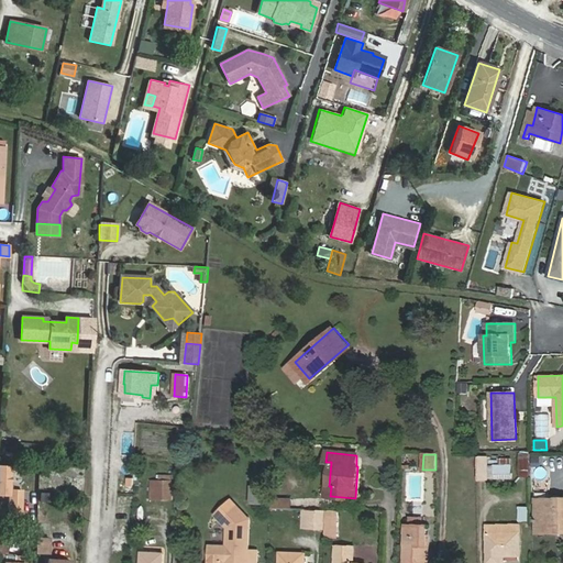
[(478,479),(489,479),(512,478),(512,464),(489,464),(488,457),(478,457),(478,479)]
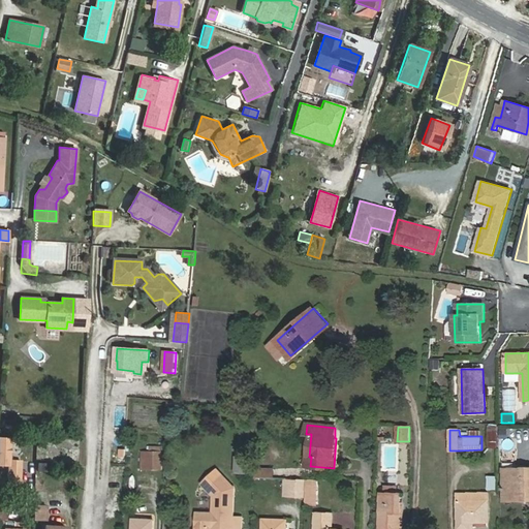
[(162,469),(162,453),(144,453),(143,468),(162,469)]
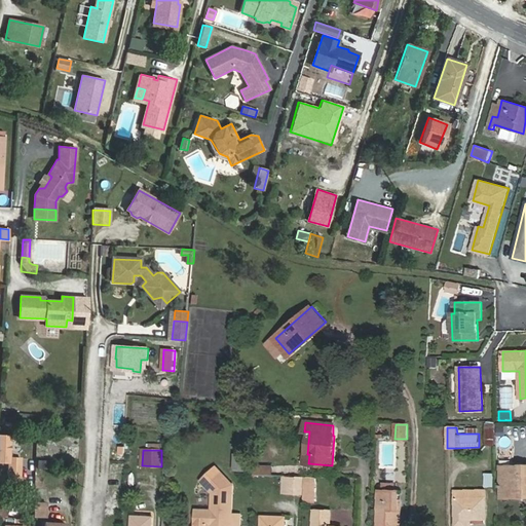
[(8,457),(7,481),(22,482),(23,457),(8,457)]
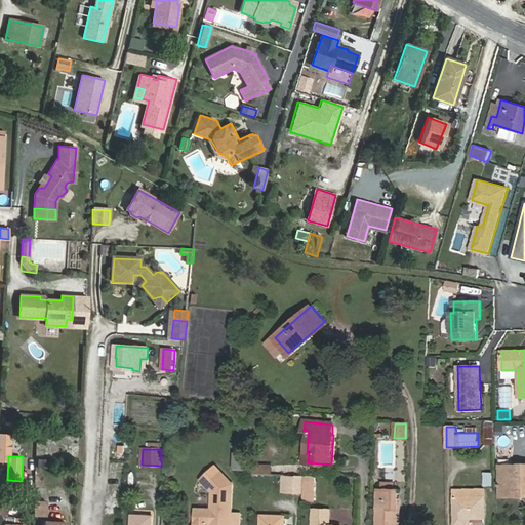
[(47,459),(38,458),(37,467),(46,468),(47,459)]
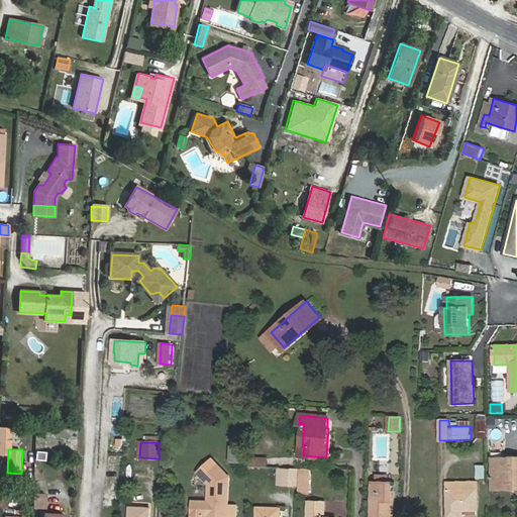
[(269,458),(249,457),(249,467),(269,468),(269,458)]
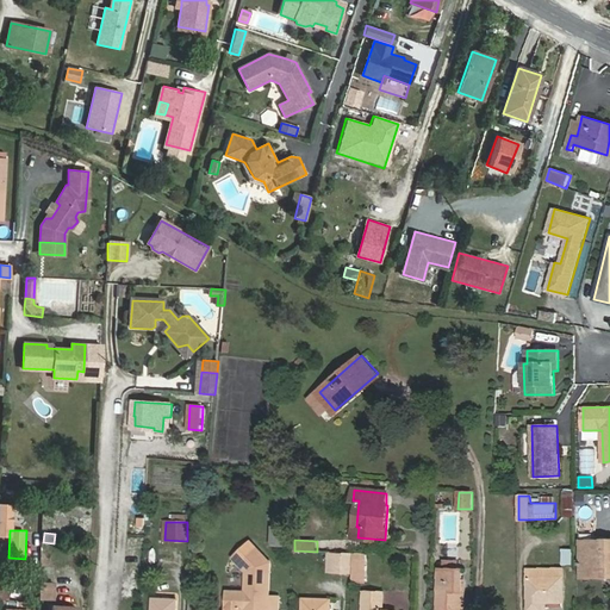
[(609,540),(582,541),(582,573),(609,572),(609,540)]
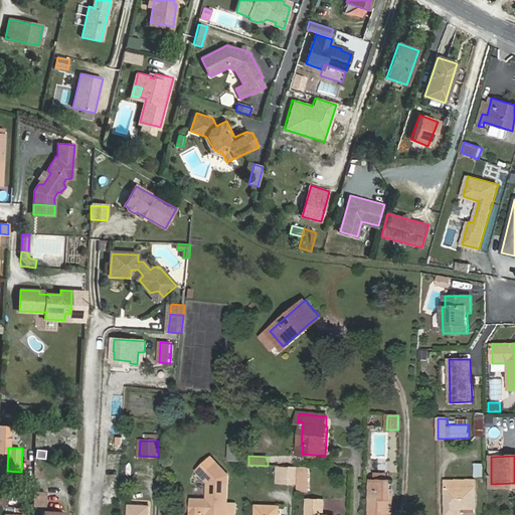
[(192,514),(209,514),(228,514),(228,504),(229,484),(229,475),(209,458),(200,468),(208,475),(204,479),(208,483),(207,500),(192,499),(192,514)]
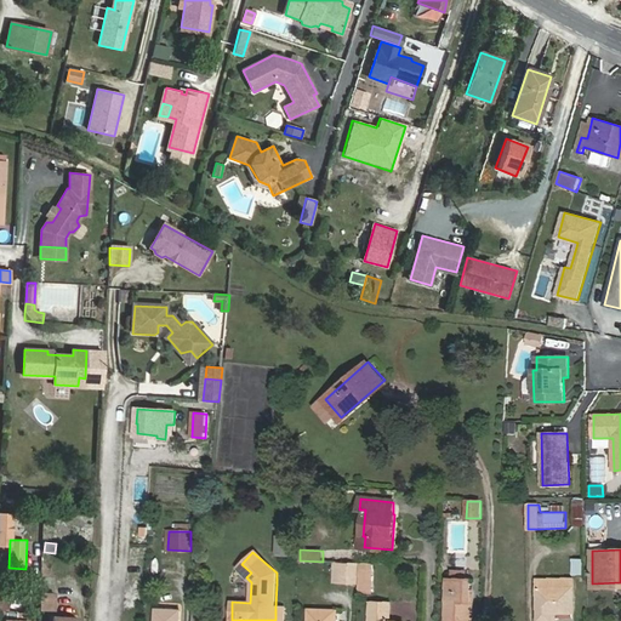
[(241,564),(237,569),(246,577),(251,573),(241,564)]
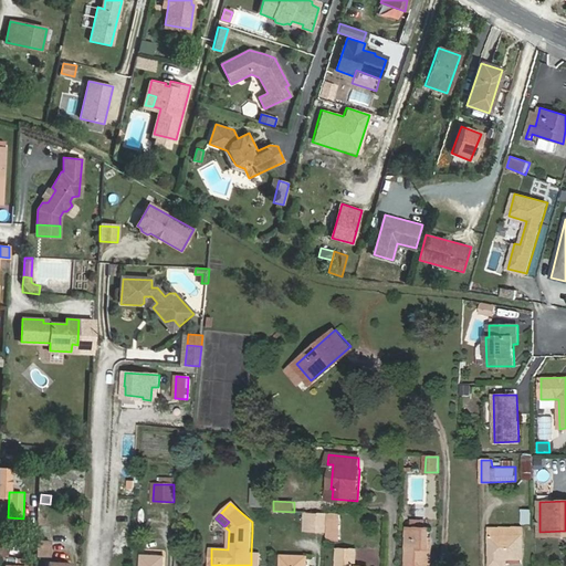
[(325,532),(326,514),(313,514),(312,531),(325,532)]
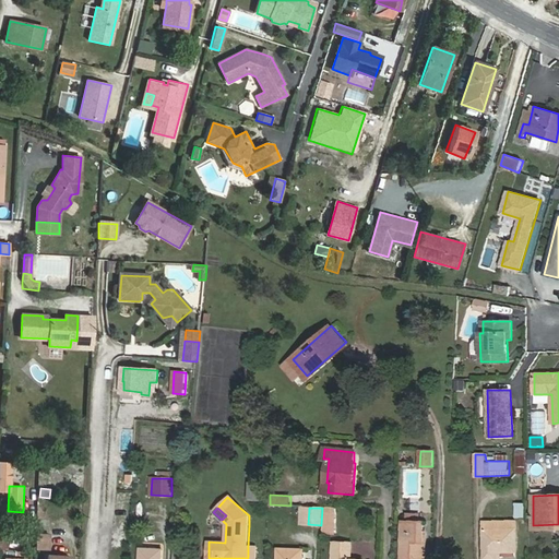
[(335,533),(336,508),(325,508),(324,533),(335,533)]
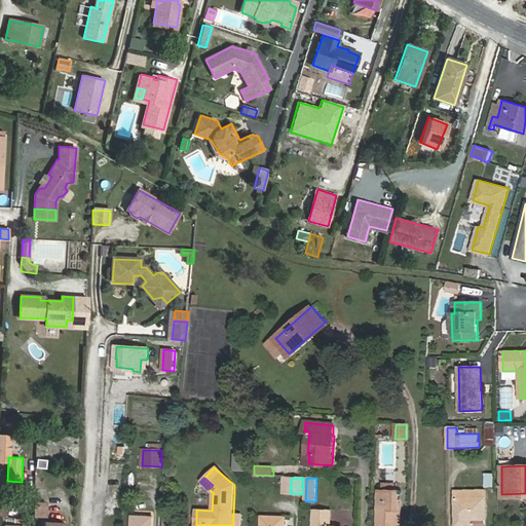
[(382,491),(388,491),(396,491),(396,484),(383,483),(382,491)]
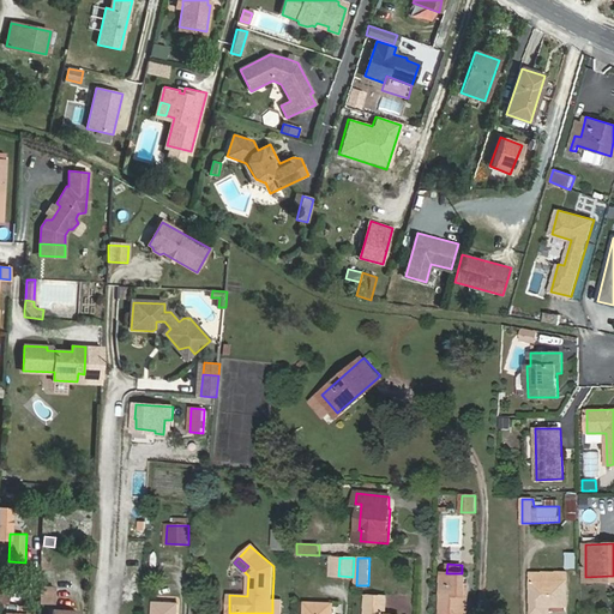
[(443,572),(441,613),(465,613),(467,573),(462,573),(453,573),(446,573),(443,572)]
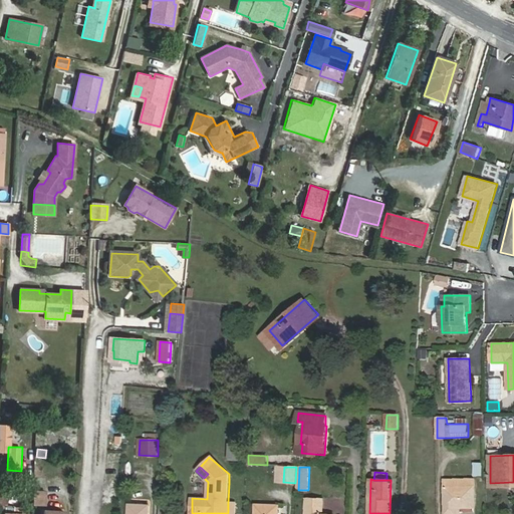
[(474,479),(446,479),(447,513),(460,513),(460,508),(474,507),(474,479)]
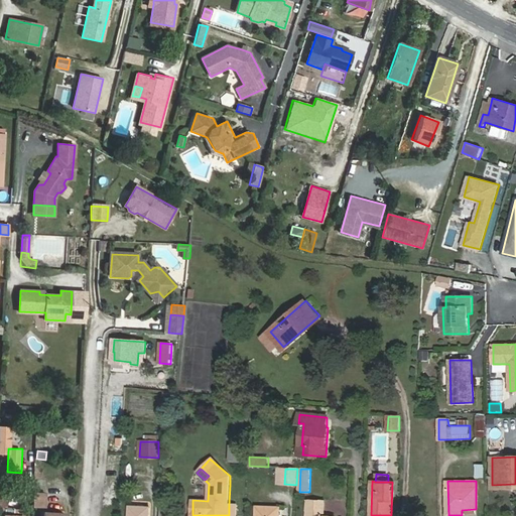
[(47,493),(33,492),(32,507),(46,508),(47,493)]
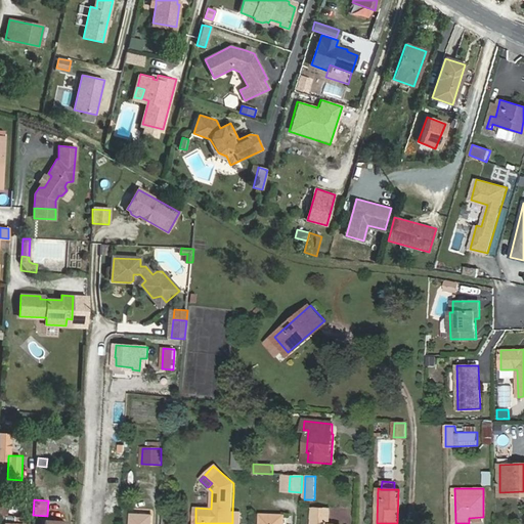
[(313,508),(311,523),(330,523),(330,509),(313,508)]
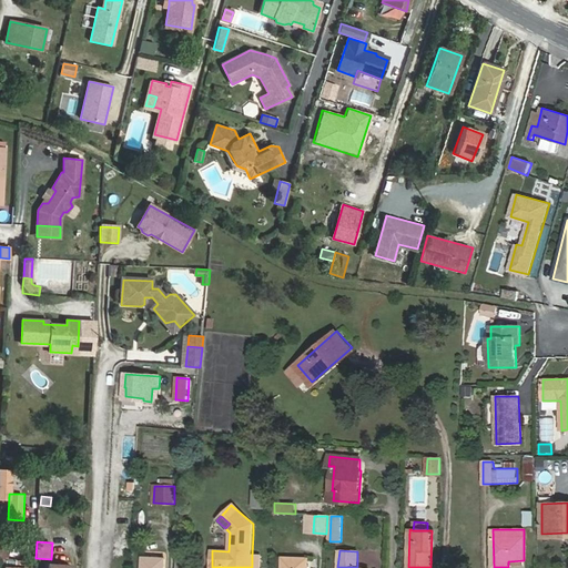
[(261,567),(261,556),(252,556),(252,567),(261,567)]
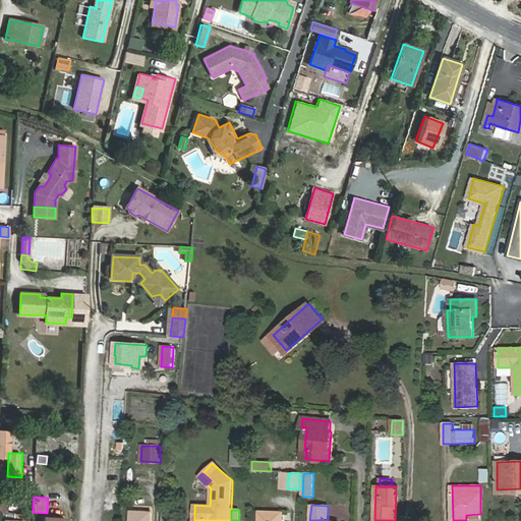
[(151,520),(152,513),(132,512),(131,520),(151,520)]
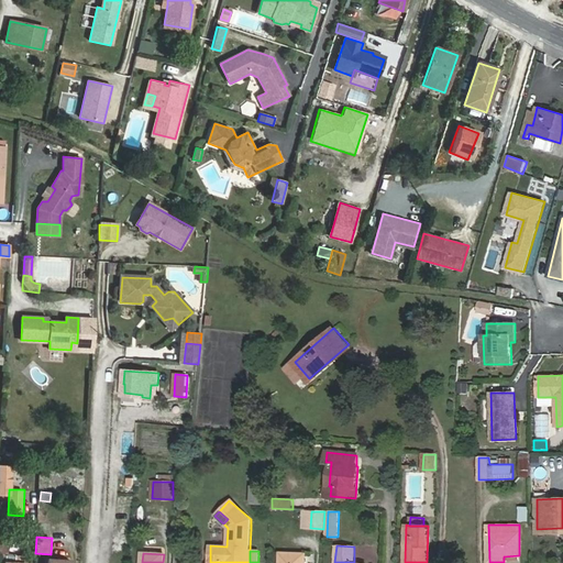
[(305,562),(306,553),(282,553),(280,562),(305,562)]
